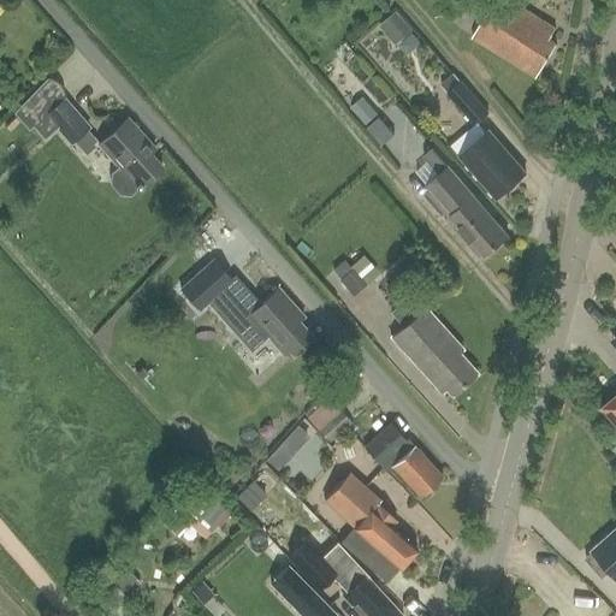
[(496,0),(472,39),(537,78),(557,46),(550,41),(556,30),(507,0),(496,0)]
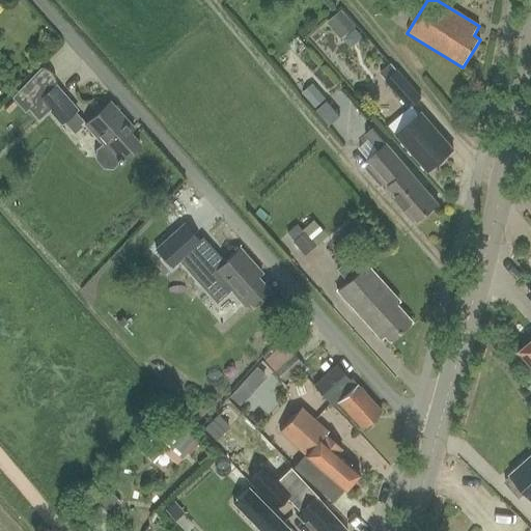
[(327,23),(341,39),(356,26),(341,10),(327,23)]
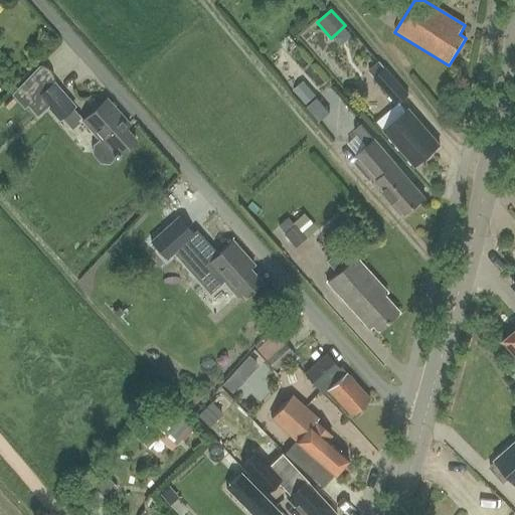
[(36,119),(46,110),(57,124),(74,109),(54,86),(54,82),(53,76),(47,69),(40,66),(11,96),(23,111),(27,107),(36,119)]
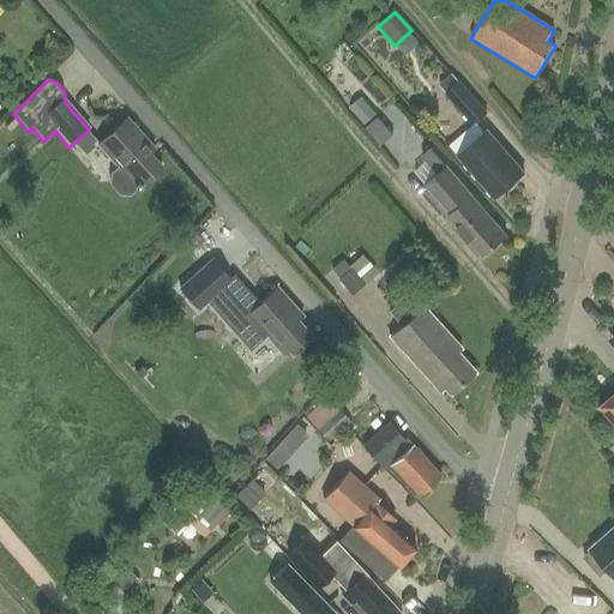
[(461,82),(445,95),(474,127),(488,114),(461,82)]
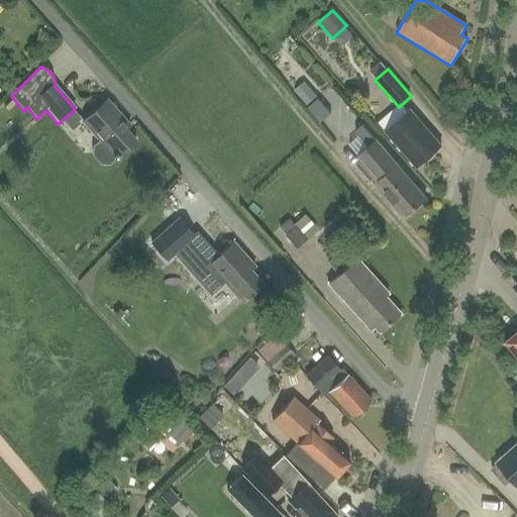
[(291,87),(309,108),(319,99),(301,78),(291,87)]
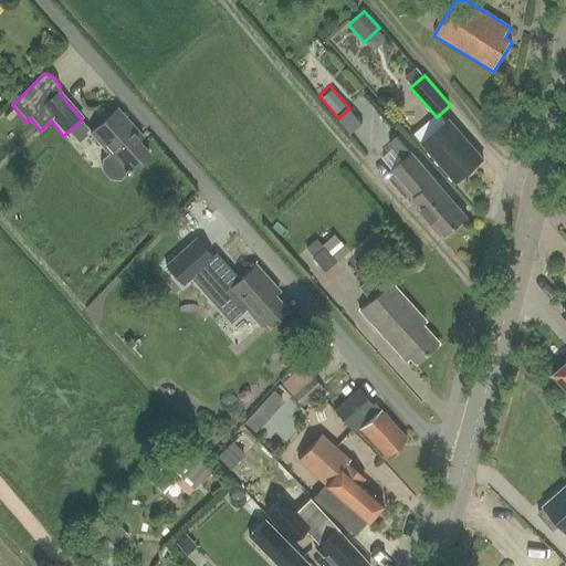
[(111,180),(121,180),(130,171),(149,155),(138,142),(143,138),(117,109),(91,134),(109,155),(102,160),(102,170),(111,180)]
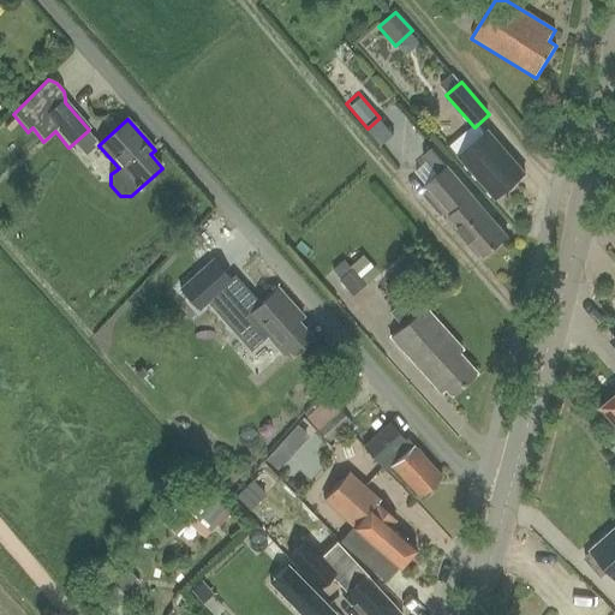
[(496,199),(525,175),(488,131),(459,156),(496,199)]
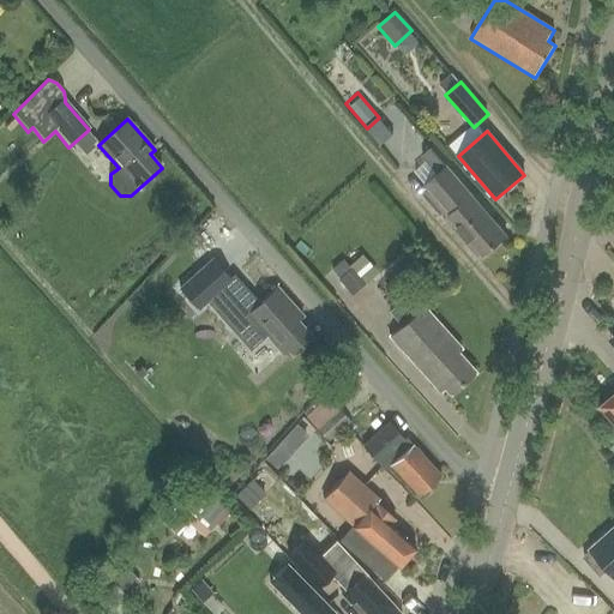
[(432,150),(423,157),(439,175),(427,185),(445,206),(451,202),(457,210),(449,217),(483,257),(506,236),(473,197),(432,150)]
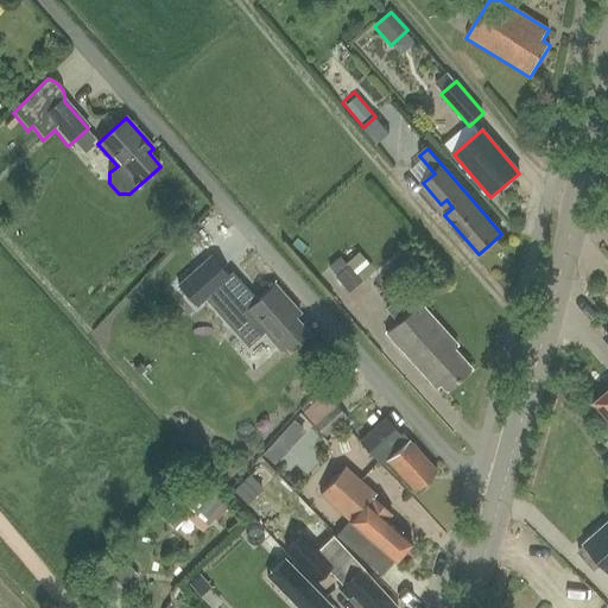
[(363,247),(337,268),(355,290),(380,268),(363,247)]
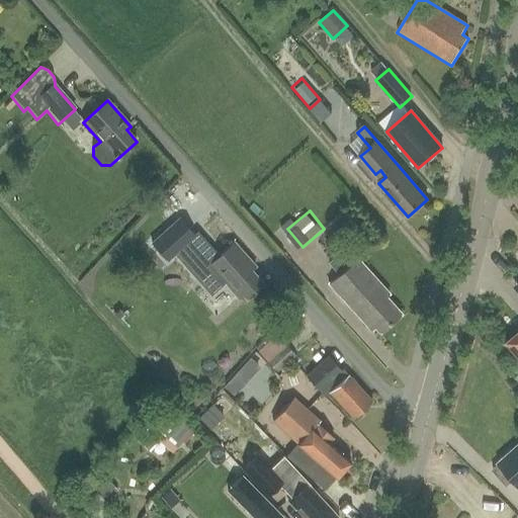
[(255,267),(234,244),(208,266),(239,299),(243,295),(246,299),(263,284),(251,271),(255,267)]
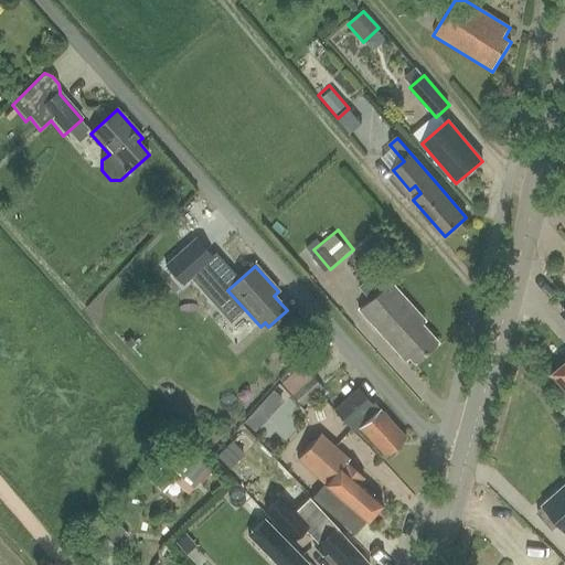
[(405,362),(409,359),(414,364),(437,343),(422,326),(425,322),(390,284),(381,291),(370,278),(359,289),(370,301),(359,310),(405,362)]
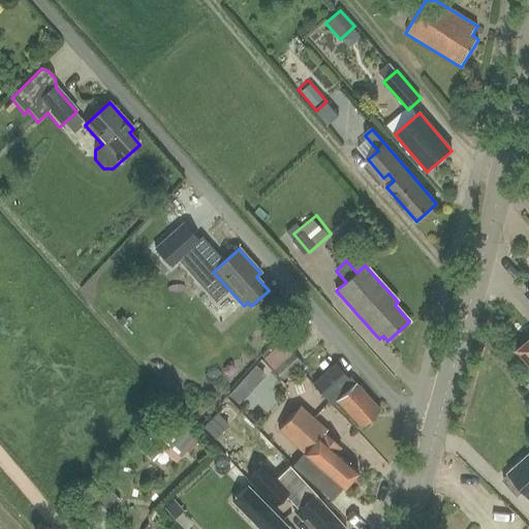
[(302,364),(280,342),(263,360),(285,381),(302,364)]
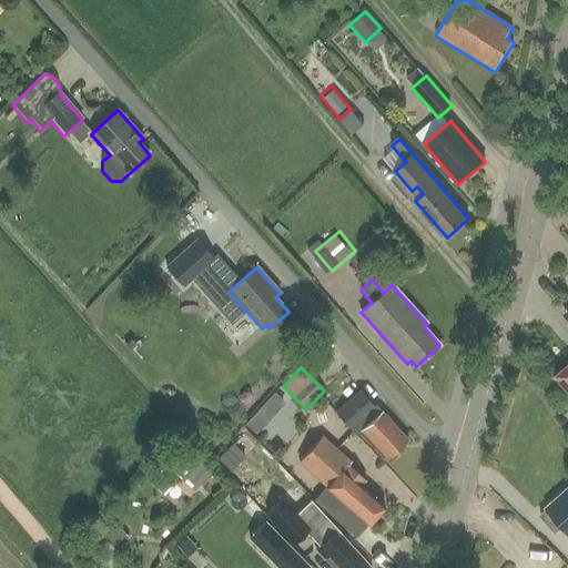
[(567,367),(555,378),(567,394),(567,367)]
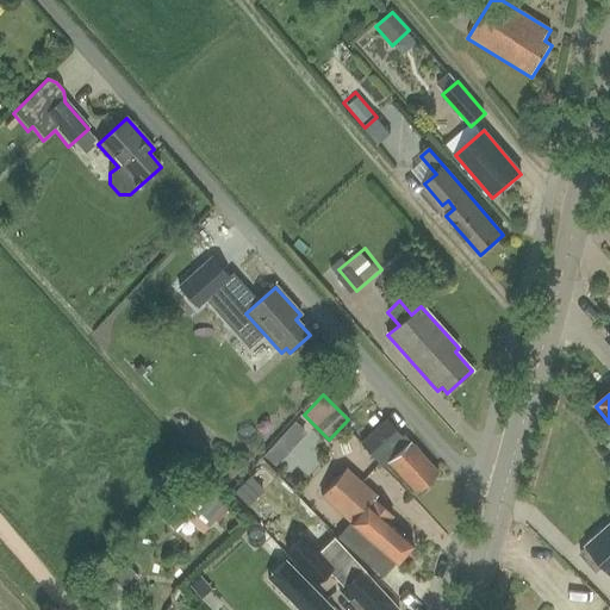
[(302,419),(272,448),(299,477),(329,448),(302,419)]
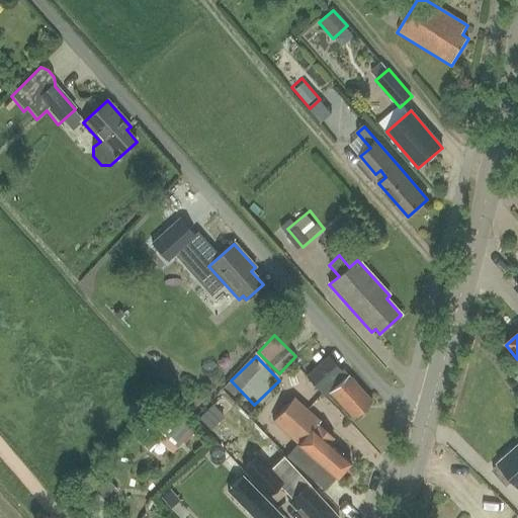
[(342,371),(341,371),(328,357),(307,377),(325,398),(330,394),(354,419),(372,403),(342,371)]
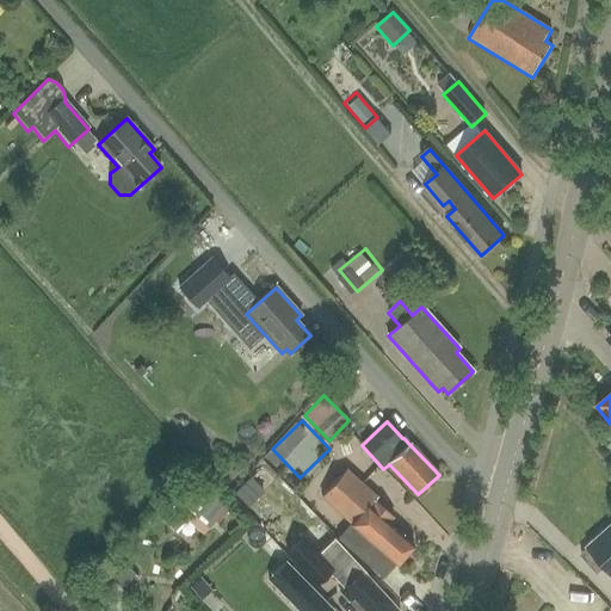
[(395,565),(413,544),(388,523),(393,517),(374,501),(376,499),(345,471),(321,498),(352,525),(338,541),(382,579),(395,565)]
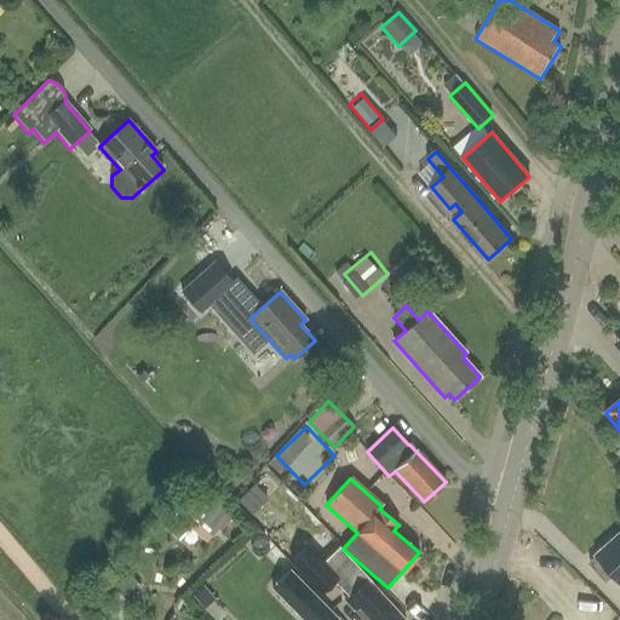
[(619,534),(597,555),(598,556),(590,563),(607,581),(614,574),(619,580),(619,534)]
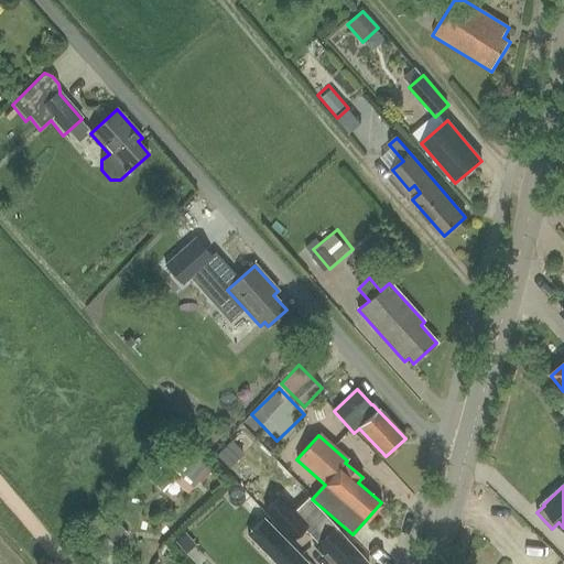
[(366,563),(335,531),(315,549),(329,563),(366,563)]
